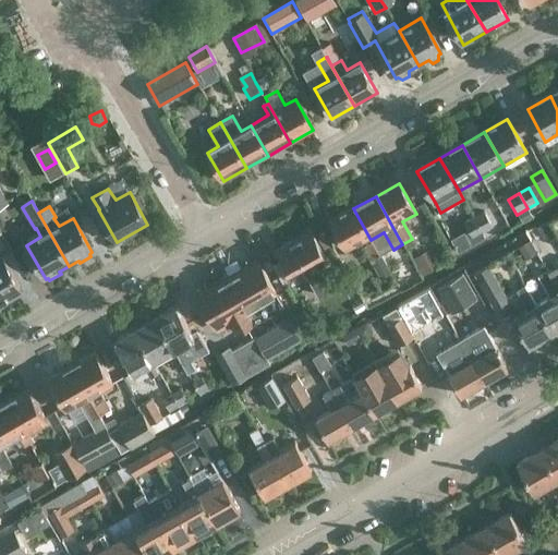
[(329,221),(347,253),(365,242),(367,245),(363,249),(371,262),(380,256),(371,240),(353,208),(329,221)]
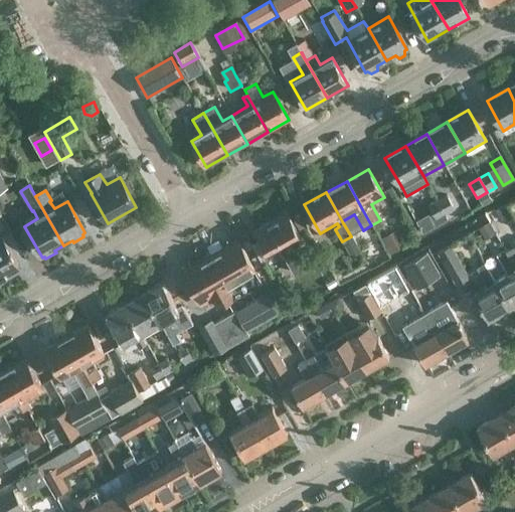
[(447,197),(438,202),(446,216),(455,211),(447,197)]
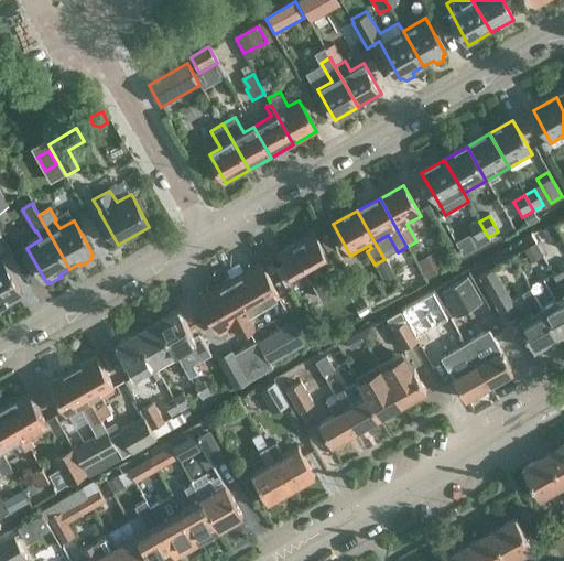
[(477,243),(488,237),(479,222),(468,228),(477,243)]
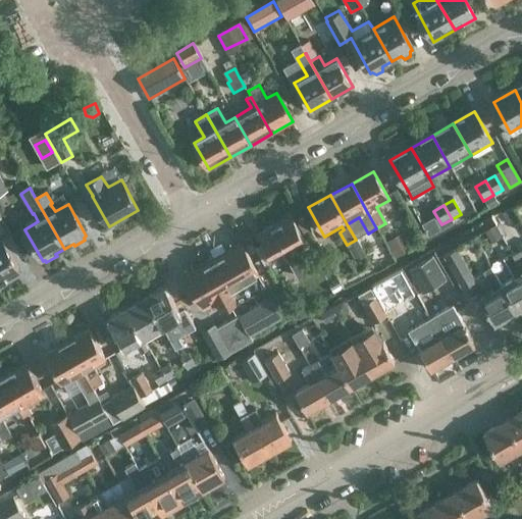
[(513,209),(503,215),(508,224),(518,218),(513,209)]
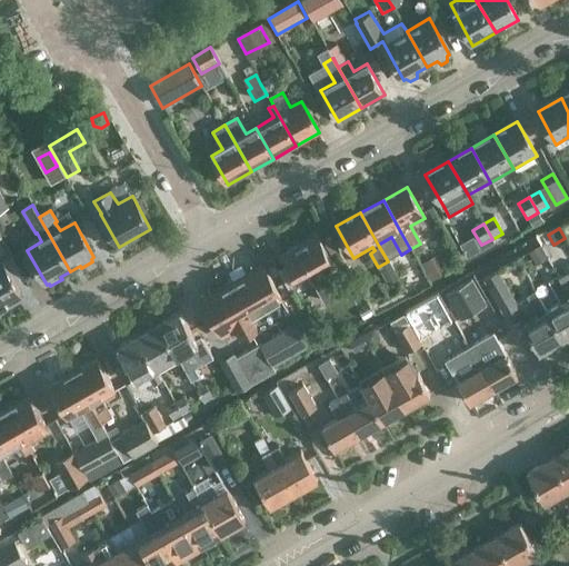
[(283,259),(301,290),(312,284),(325,306),(339,298),(327,276),(337,270),(319,239),(297,251),(295,249),(287,254),(288,257),(283,259)]
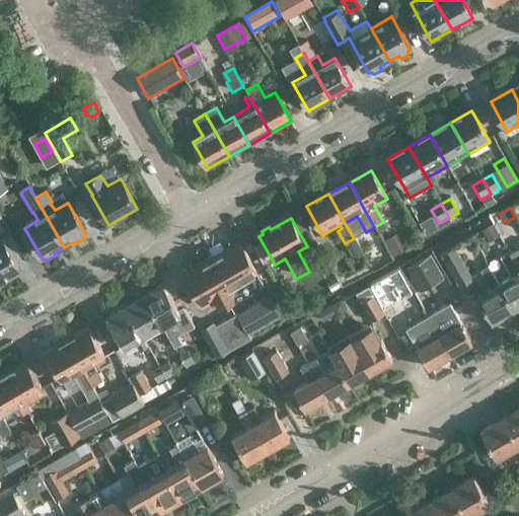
[(494,225),(483,231),(489,242),(500,236),(494,225)]
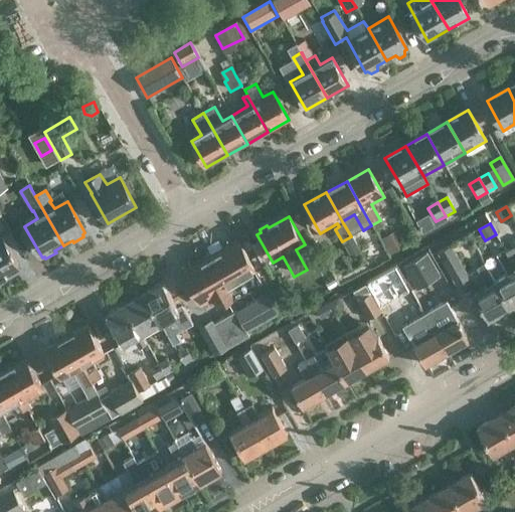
[(393,233),(382,239),(390,256),(401,249),(393,233)]
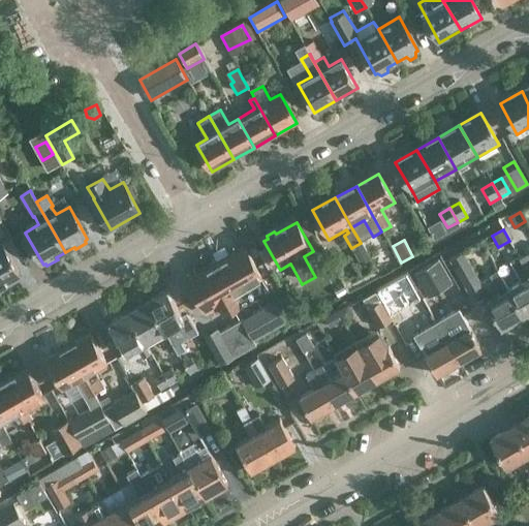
[(0,288),(5,286),(7,284),(8,287),(20,281),(18,278),(21,277),(2,245),(0,246),(0,288)]
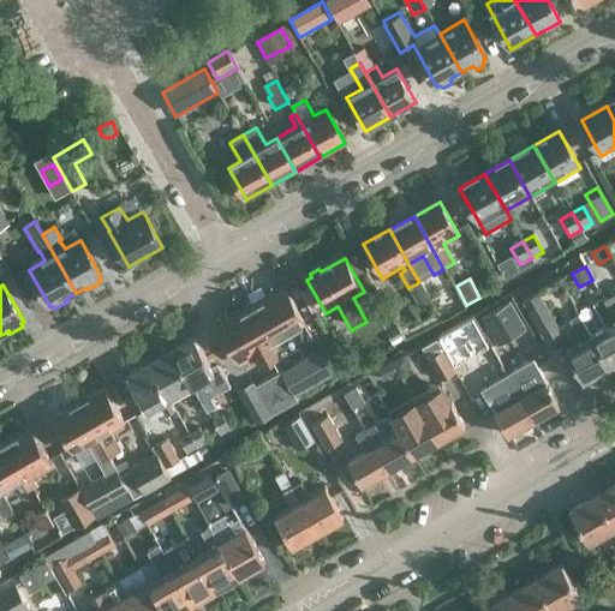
[(305,327),(306,325),(285,287),(219,324),(243,367),(255,360),(260,370),(312,339),(305,327)]
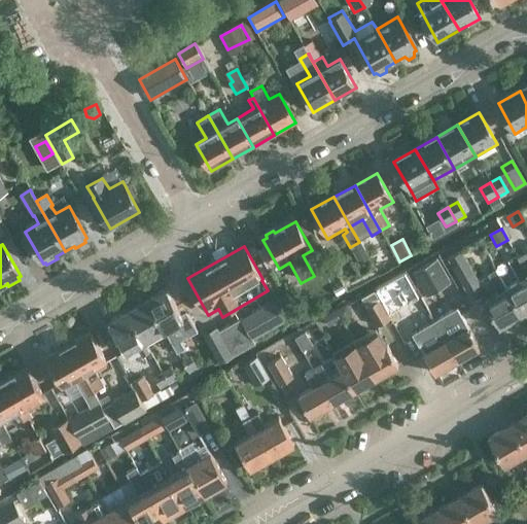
[(526,275),(526,251),(517,257),(526,275)]
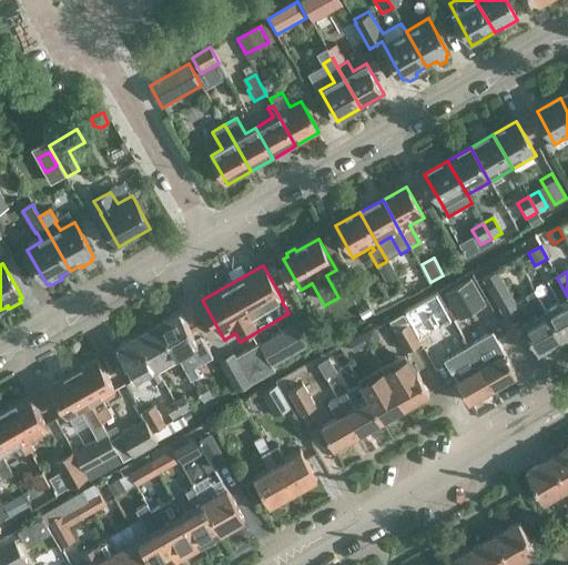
[(497,272),(484,280),(504,315),(517,308),(497,272)]
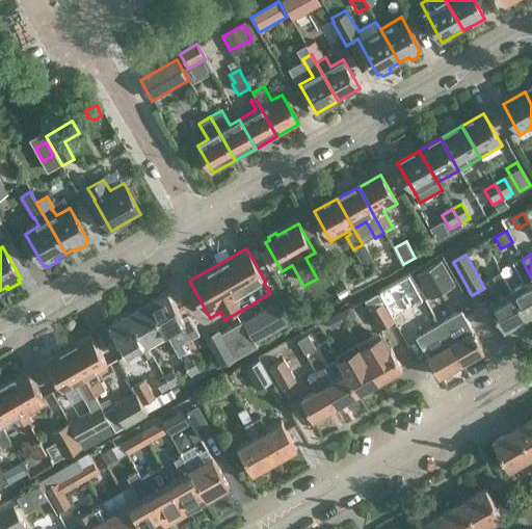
[(510,291),(527,319),(531,316),(531,278),(522,260),(515,263),(527,282),(510,291)]
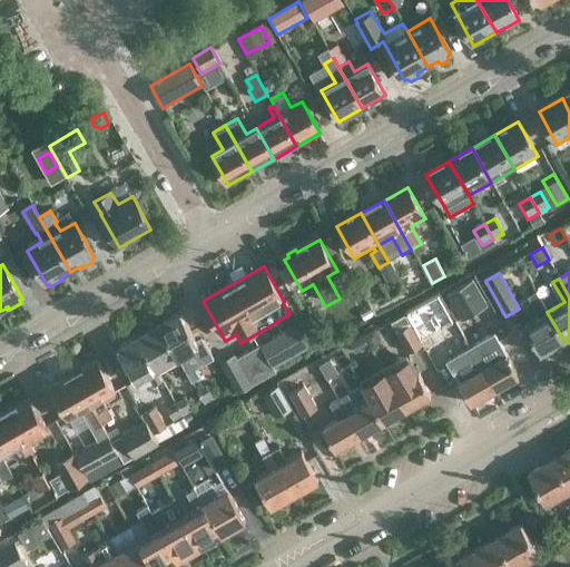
[(446,296),(460,320),(487,305),(473,282),(446,296)]
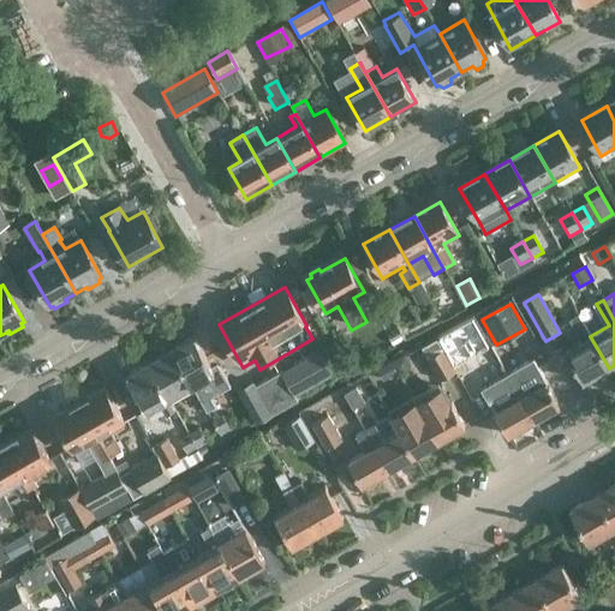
[(581,341),(565,351),(583,383),(609,369),(590,336),(577,315),(569,319),(581,341)]
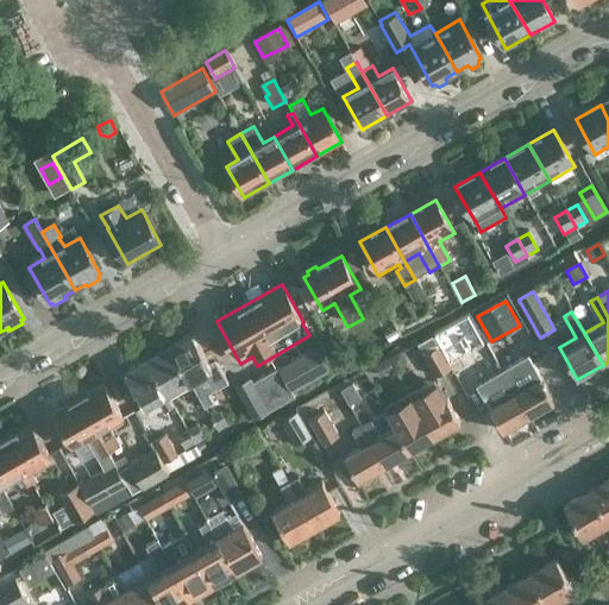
[(193,335),(170,347),(189,382),(203,408),(213,403),(199,376),(212,369),(193,335)]
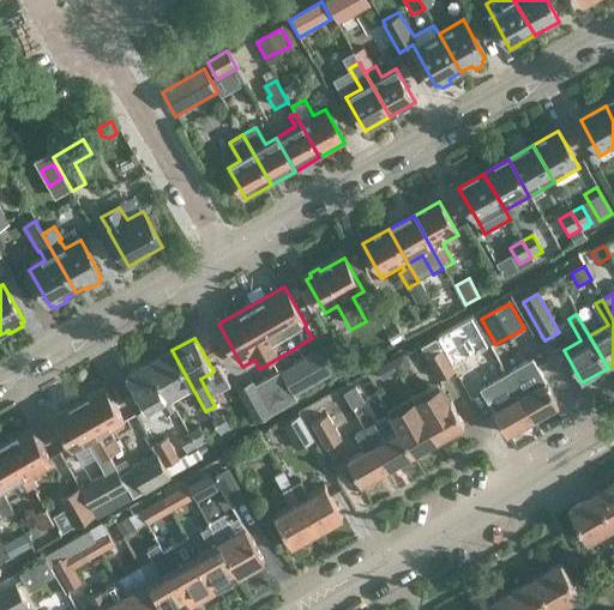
[(435,339),(421,348),(440,382),(456,373),(435,339)]
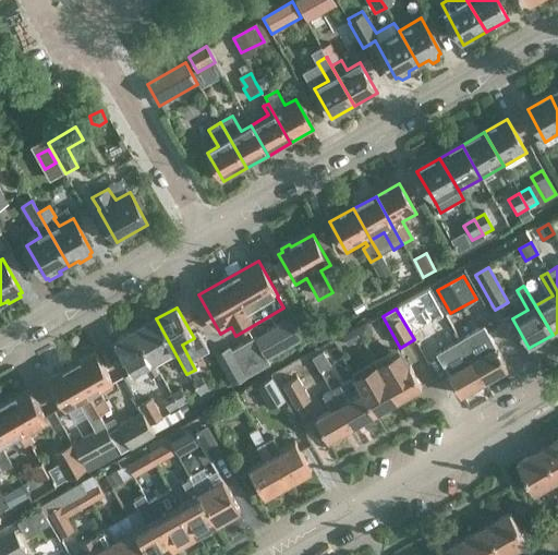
[(216,356),(233,387),(271,365),(269,361),(303,341),(303,340),(315,334),(303,313),(232,352),(230,348),(216,356)]
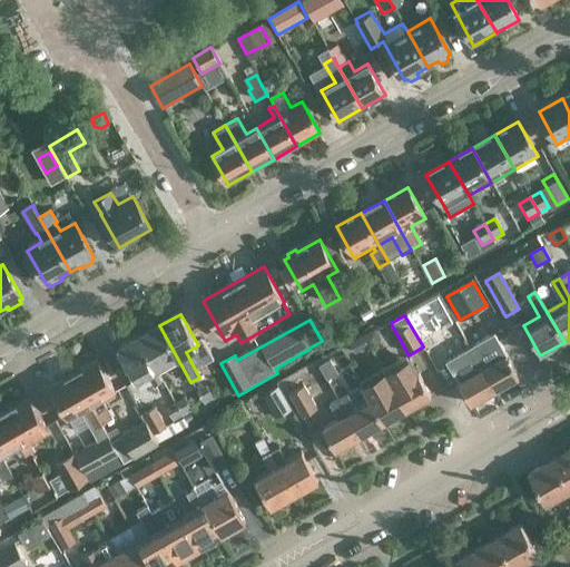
[(159,325),(138,338),(156,369),(177,358),(159,325)]
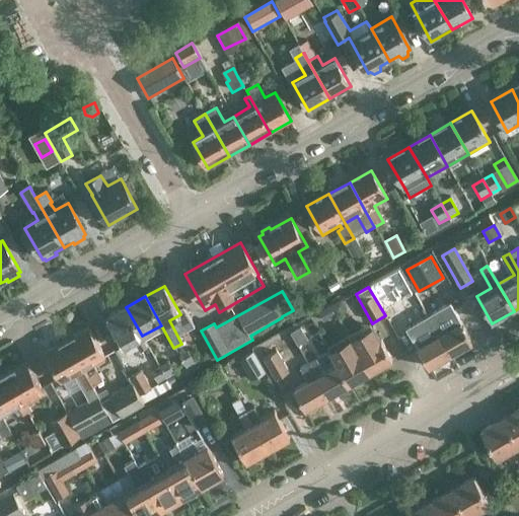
[(330,305),(337,317),(348,311),(342,299),(330,305)]
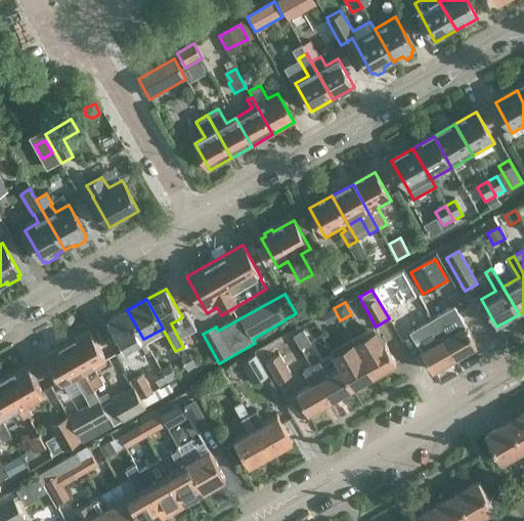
[(334,309),(321,315),(326,326),(339,319),(334,309)]
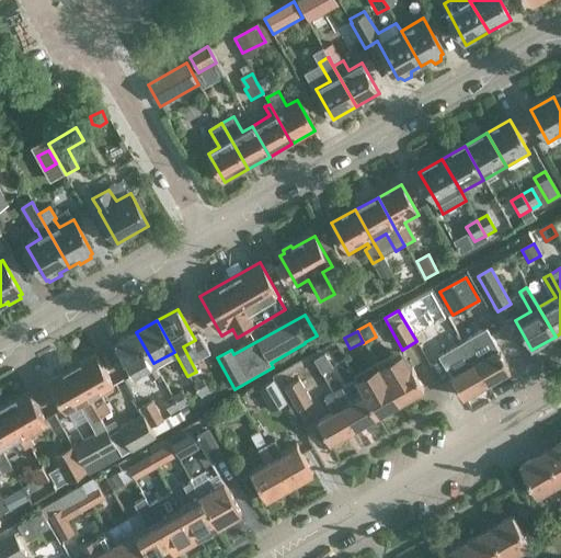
[(136,332),(115,343),(133,375),(145,368),(151,379),(160,375),(152,363),(153,363),(136,332)]
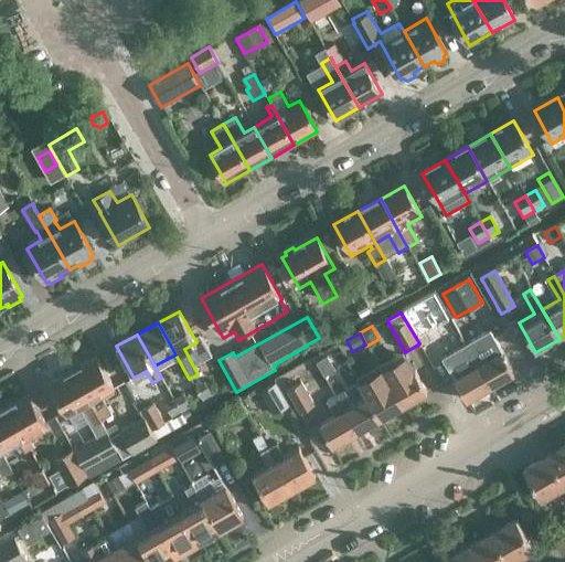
[(469,352),(490,389),(514,374),(502,352),(493,338),(469,352)]
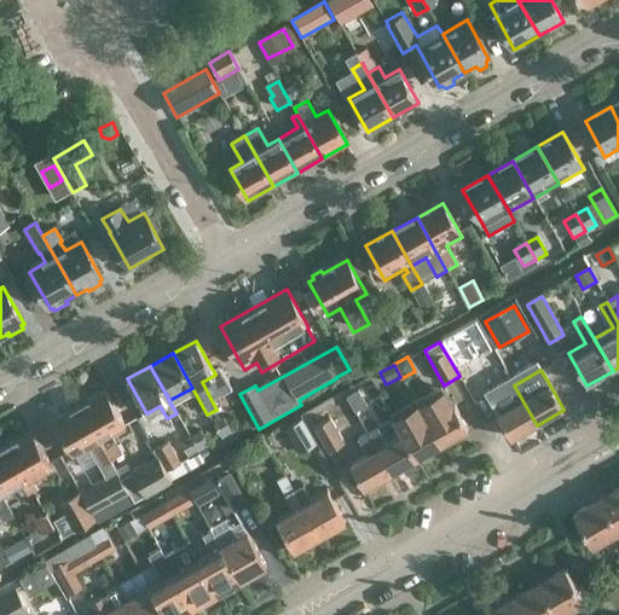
[(492,406),(512,440),(537,425),(514,386),(505,390),(509,396),(492,406)]
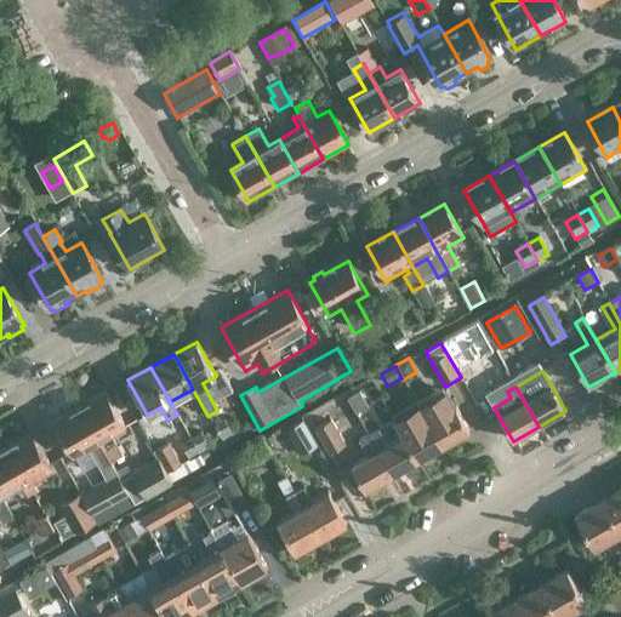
[(428,422),(444,447),(471,433),(446,392),(420,407),(428,422)]
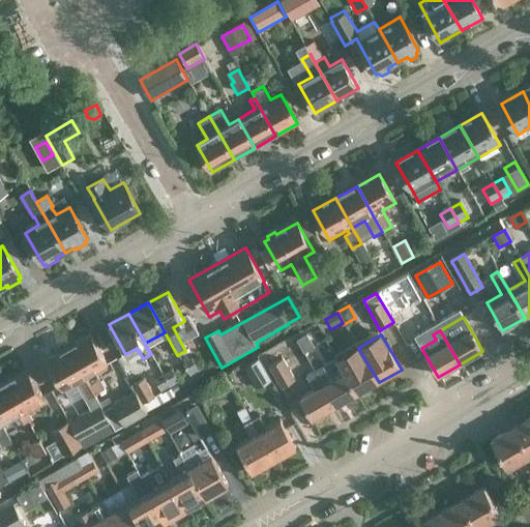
[(68,349),(86,379),(112,423),(116,431),(147,413),(136,392),(116,405),(97,373),(109,366),(91,335),(68,349)]
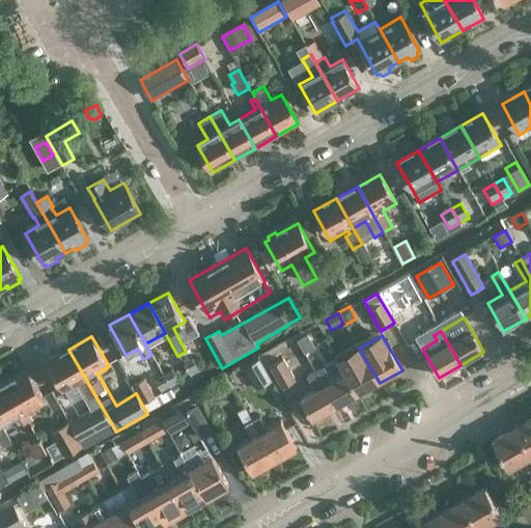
[(357,396),(380,383),(366,361),(359,349),(338,361),(345,373),(344,373),(357,396)]
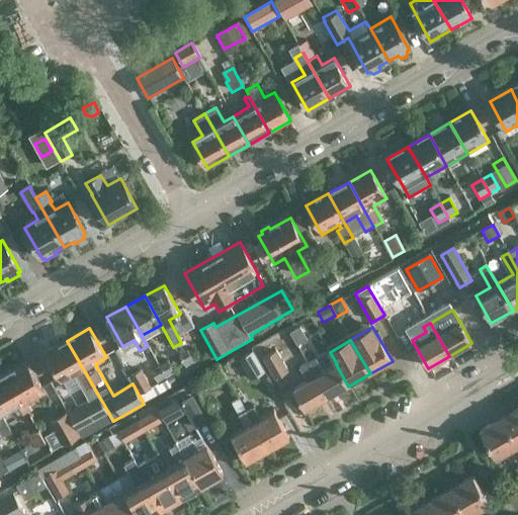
[(45,353),(62,383),(75,375),(88,401),(70,411),(81,430),(109,414),(84,370),(67,341),(45,353)]
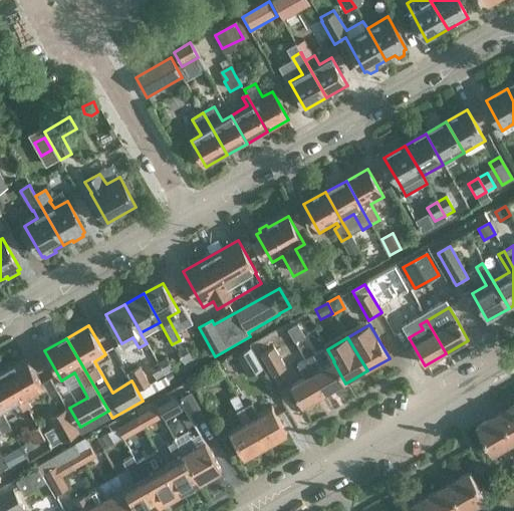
[(186,348),(178,353),(186,366),(194,361),(186,348)]
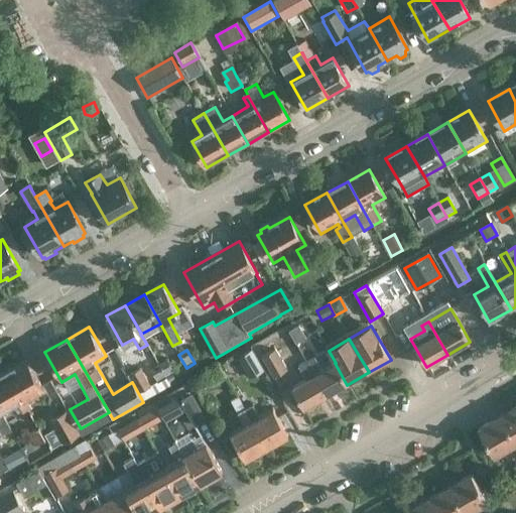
[(275,350),(262,358),(275,379),(287,372),(275,350)]
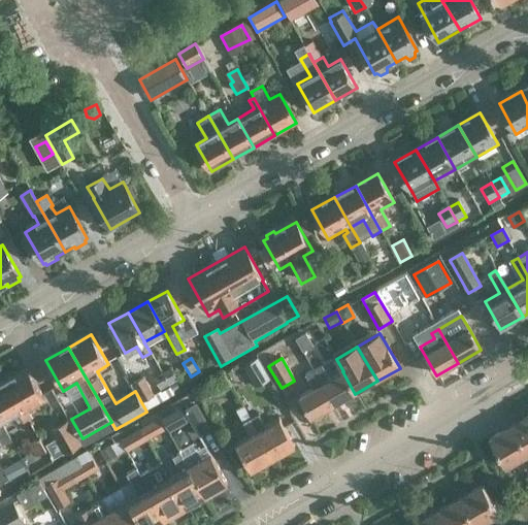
[(243,368),(242,367),(227,375),(234,389),(253,379),(256,385),(268,378),(258,360),(243,368)]
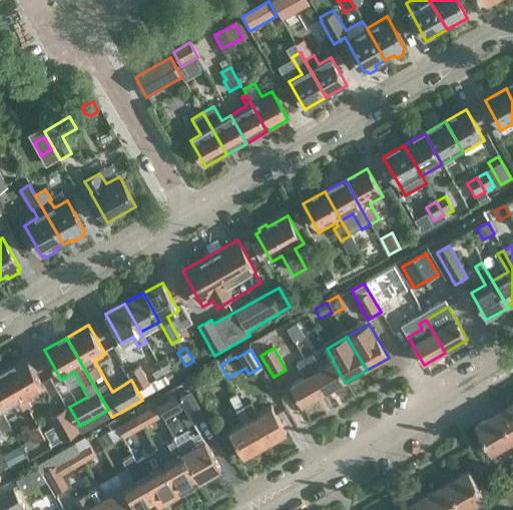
[(312,373),(324,395),(345,383),(333,361),(320,369),(312,356),(304,360),(312,373)]
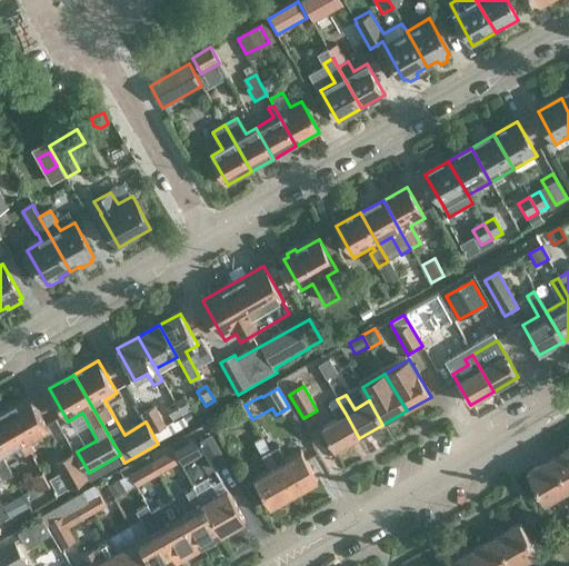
[(7,413),(30,454),(35,452),(30,444),(50,433),(30,398),(7,413)]
